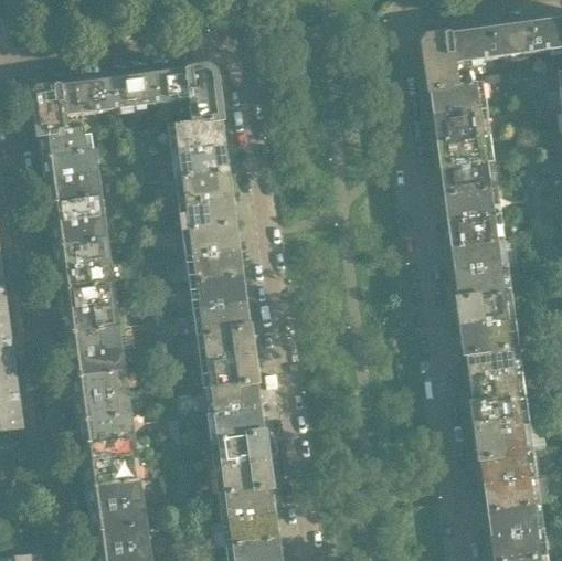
[(561,18),(533,22),(537,51),(561,46),(561,18)]
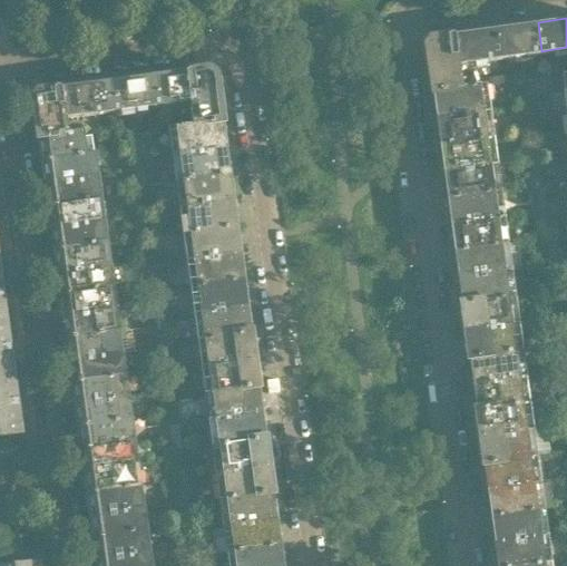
[(538,22),(497,28),(500,57),(541,51),(538,22)]
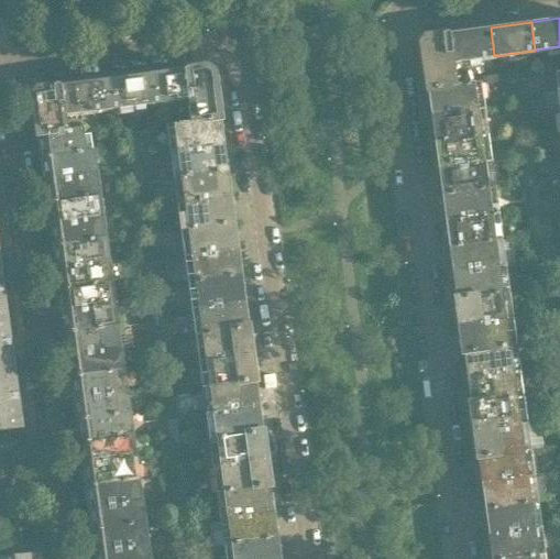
[(491,28),(450,33),(453,62),(457,61),(494,56),(491,28)]
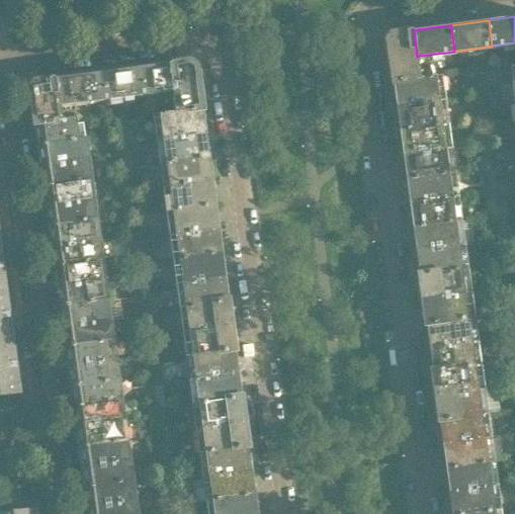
[(414,30),(395,33),(395,34),(391,39),(390,39),(394,68),(392,70),(393,76),(395,78),(396,81),(423,77),(420,56),(417,57),(414,30)]
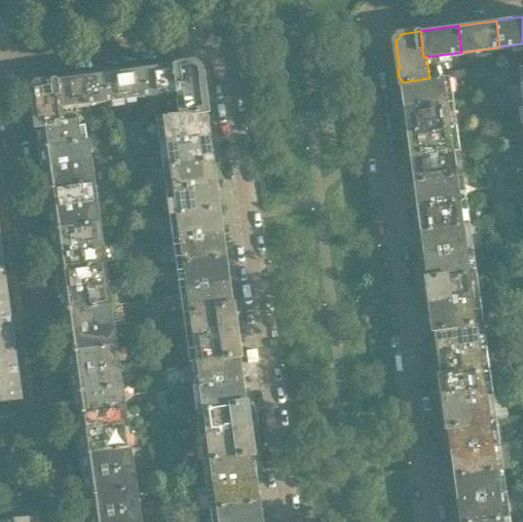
[(195,62),(181,64),(181,63),(177,62),(174,64),(174,65),(172,65),(175,91),(178,112),(208,108),(207,105),(209,103),(209,98),(206,96),(201,67),(200,67),(195,63),(195,62)]
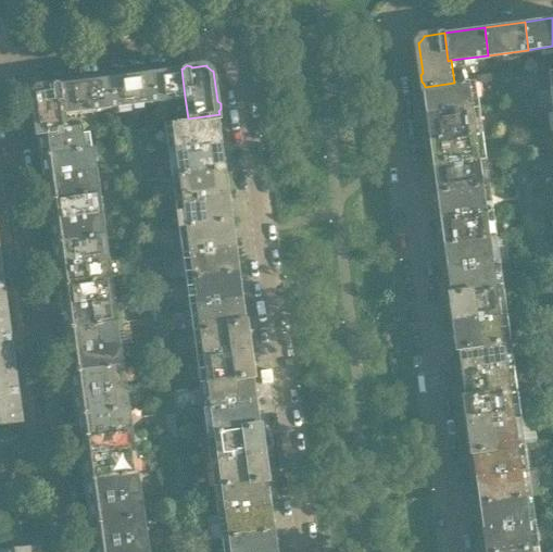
[(481,107),(477,79),(467,80),(466,66),(453,67),(455,83),(454,83),(425,87),(428,114),(481,107)]
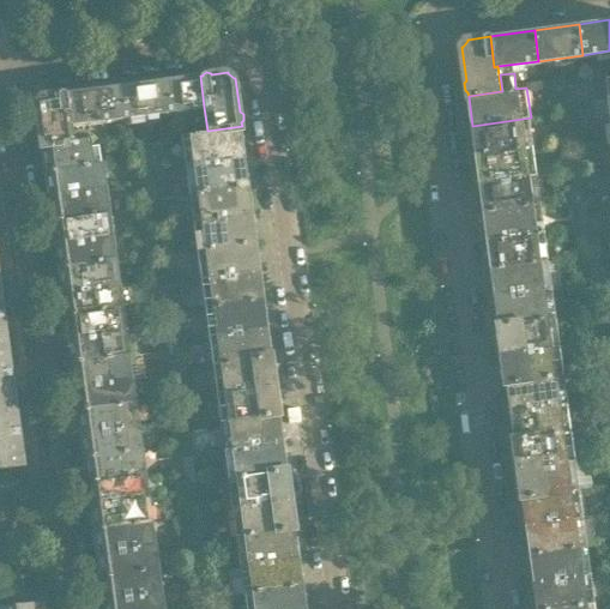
[(200,76),(157,82),(162,112),(204,107),(200,76)]
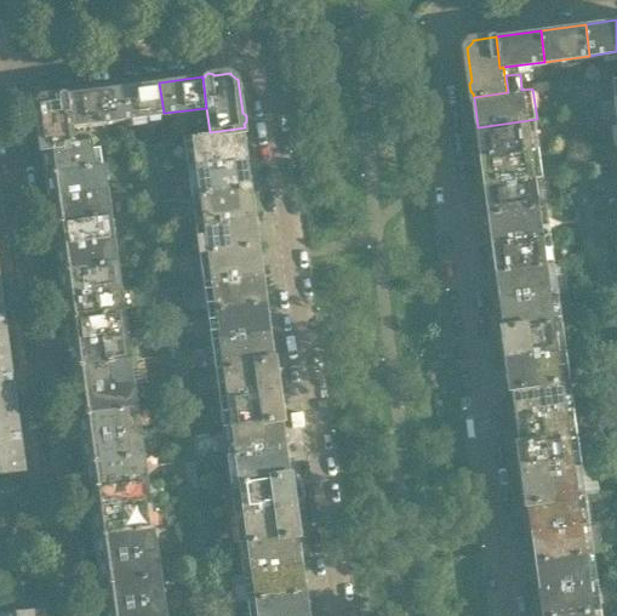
[(159,83),(114,89),(119,119),(164,113),(159,83)]
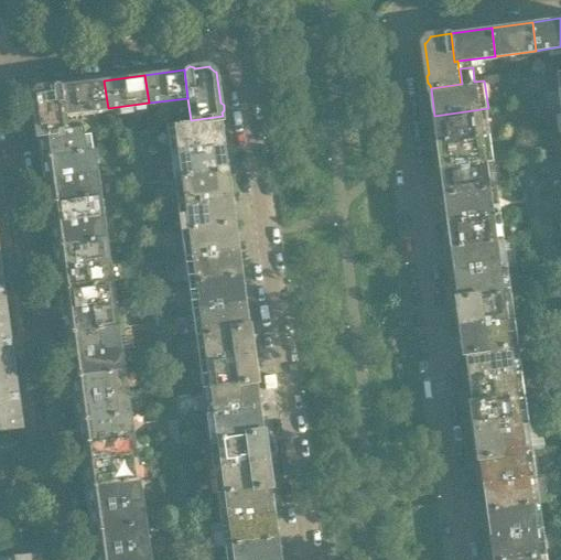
[(528,75),(520,76),(522,93),(530,92),(528,75)]
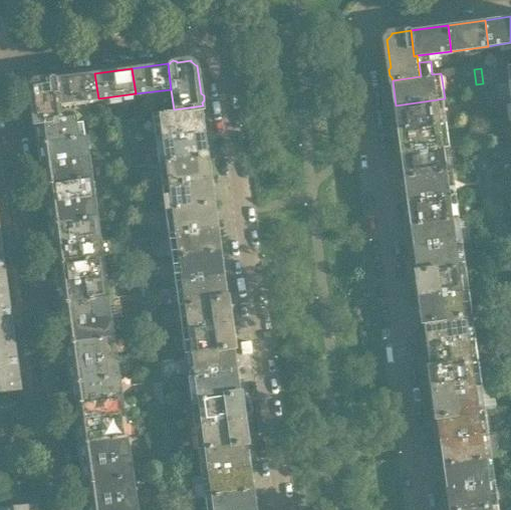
[(477,94),(476,84),(474,69),(468,70),(471,94),(477,94)]
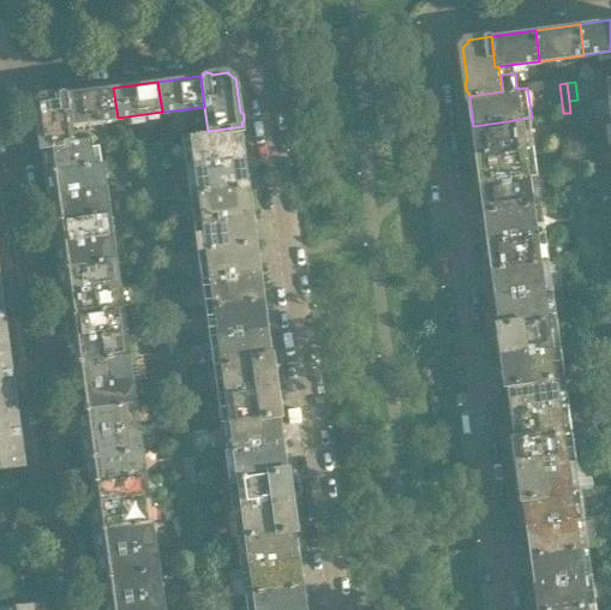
[(71,94),(70,94),(75,124),(118,118),(113,88),(71,94)]
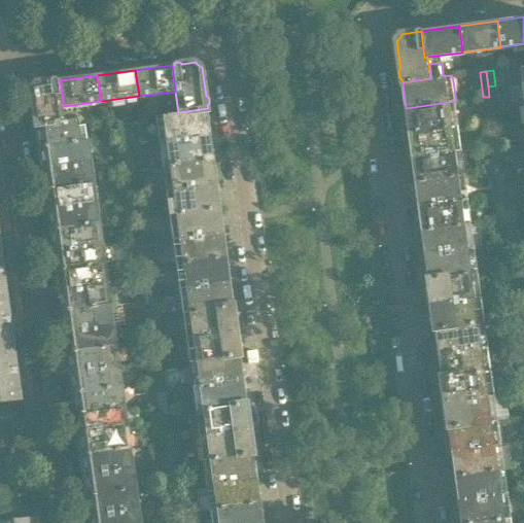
[(64,106),(60,80),(61,80),(61,79),(57,78),(53,80),(54,81),(39,83),(35,90),(34,90),(37,112),(35,115),(36,119),(38,121),(39,125),(66,120),(64,106)]
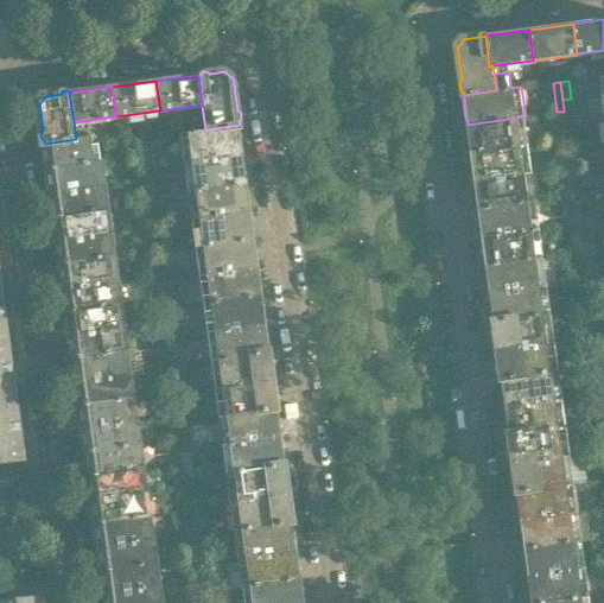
[(573,122),(571,99),(563,100),(564,112),(566,124),(573,122)]
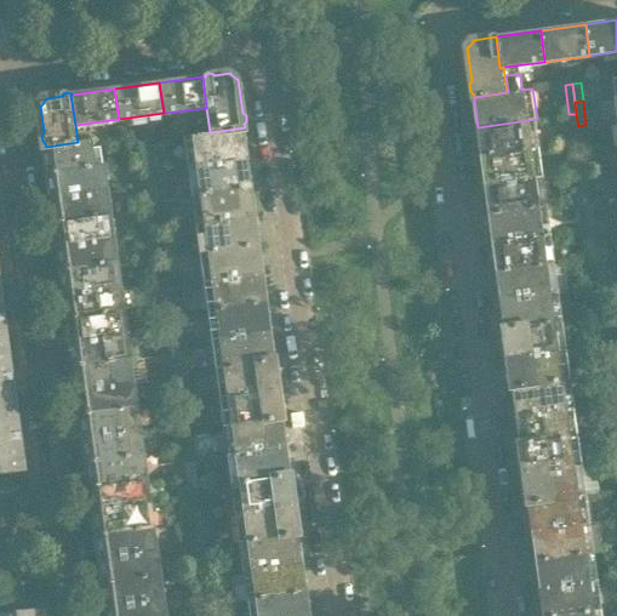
[(580,142),(578,126),(576,114),(569,114),(572,143),(580,142)]
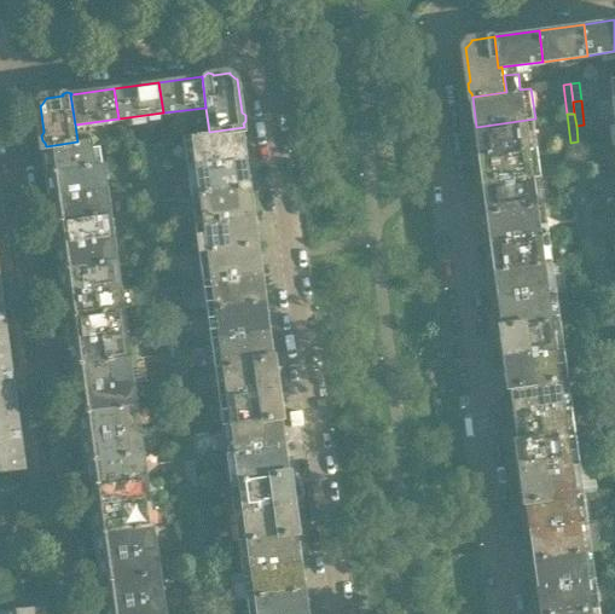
[(535,119),(476,127),(480,155),(539,148),(535,119)]
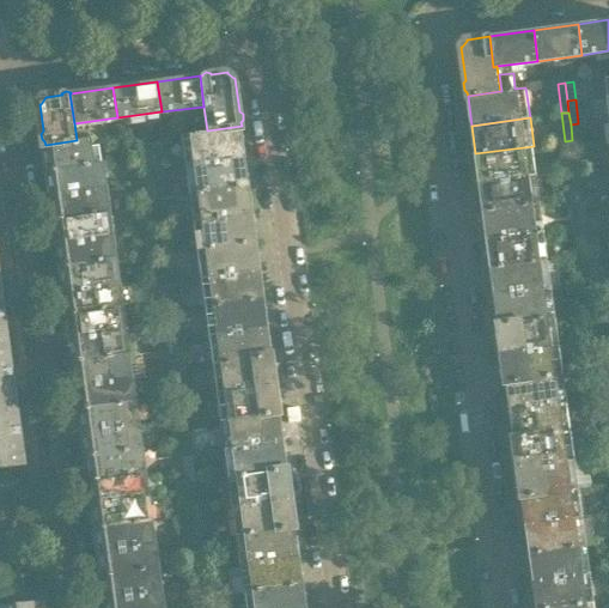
[(582,147),(578,123),(571,125),(572,140),(573,147),(582,147)]
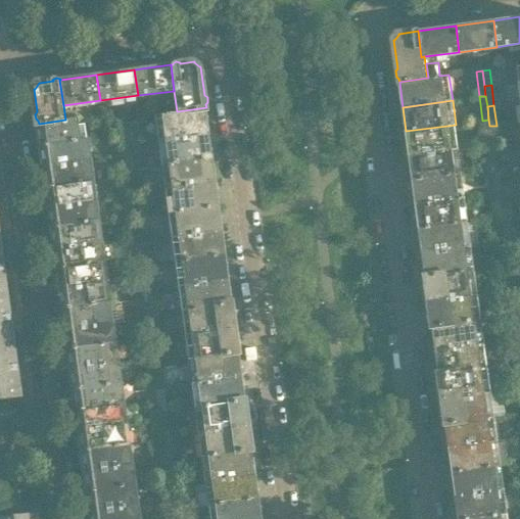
[(209,131),(206,107),(177,111),(155,114),(158,138),(209,131)]
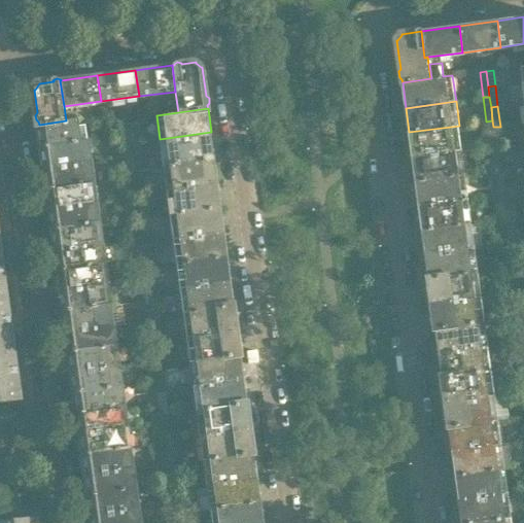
[(89,139),(86,127),(86,124),(80,125),(79,118),(66,120),(39,125),(42,145),(89,139)]
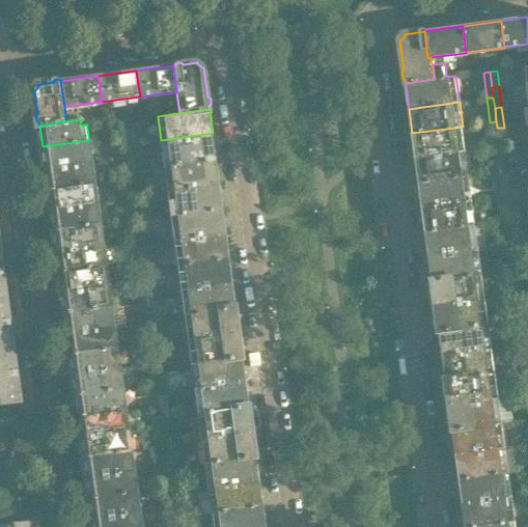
[(134,119),(121,121),(123,135),(123,136),(136,135),(134,119)]
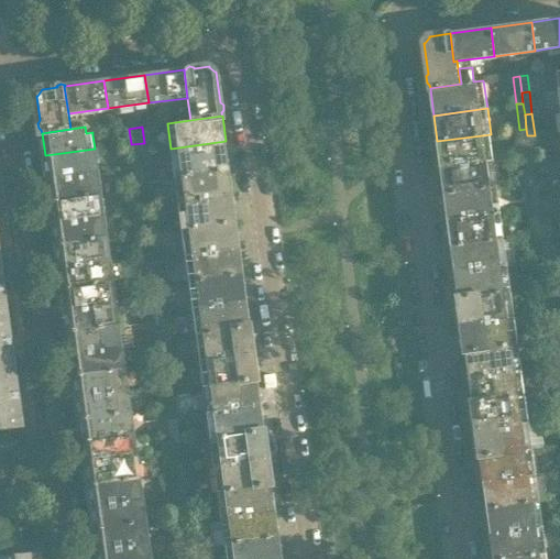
[(529,155),(527,135),(526,129),(519,130),(523,156),(529,155)]
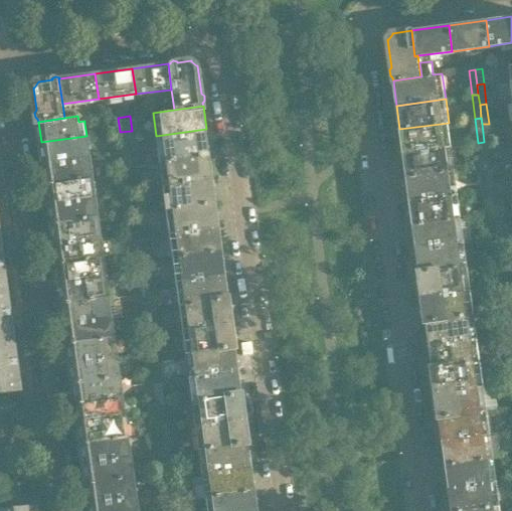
[(449,123),(399,129),(403,153),(452,147),(449,123)]
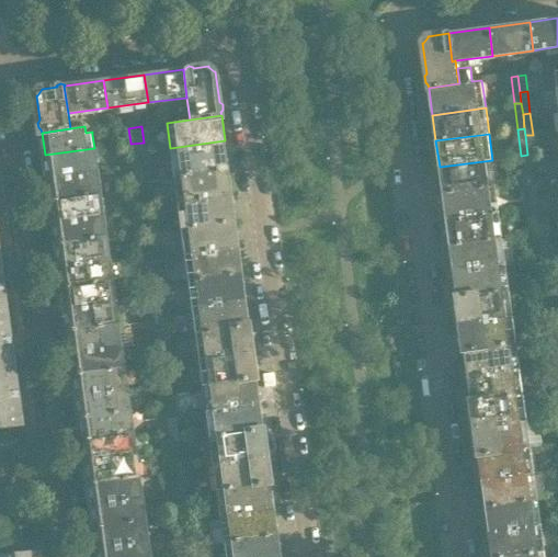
[(535,156),(533,135),(525,135),(527,155),(528,157),(535,156)]
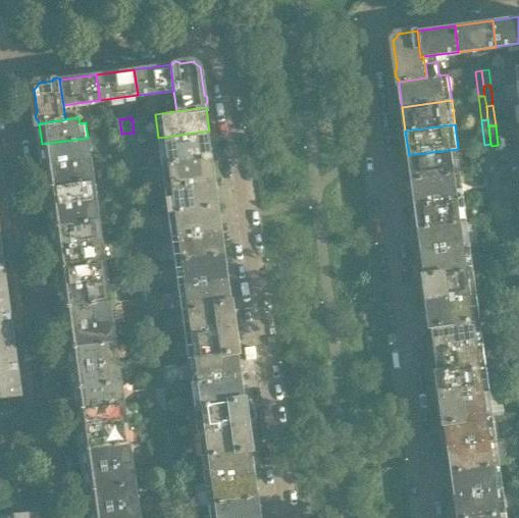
[(212,155),(209,131),(158,138),(162,162),(212,155)]
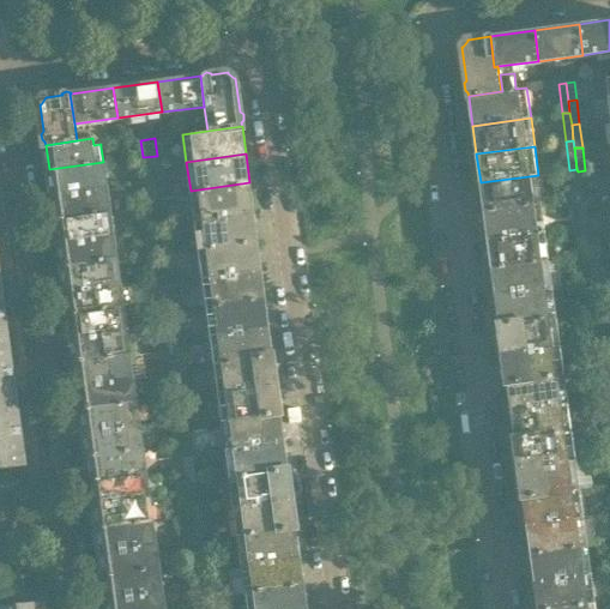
[(146,180),(146,179),(145,169),(143,157),(143,156),(136,157),(139,181),(146,180)]
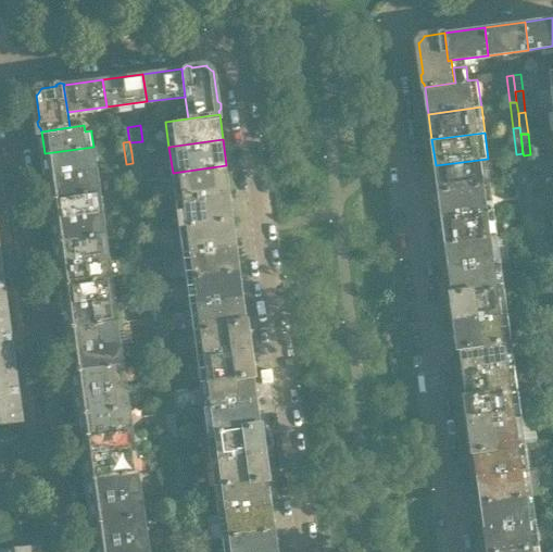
[(99,168),(97,154),(96,147),(93,147),(45,153),(47,175),(99,168)]
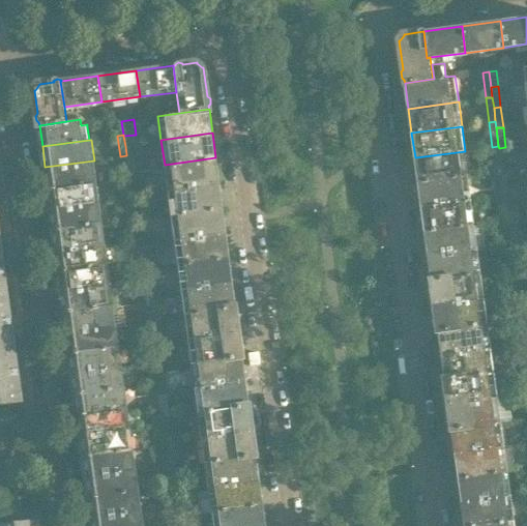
[(133,145),(125,146),(126,154),(134,153),(133,145)]
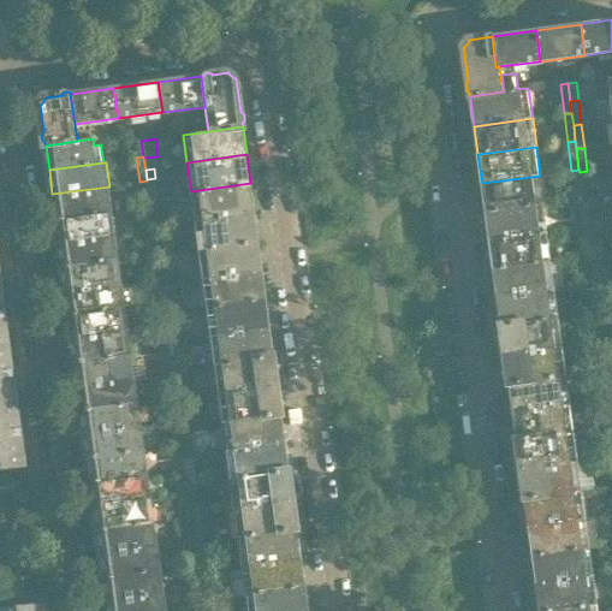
[(582,195),(580,172),(578,170),(571,171),(575,199),(582,199),(582,195)]
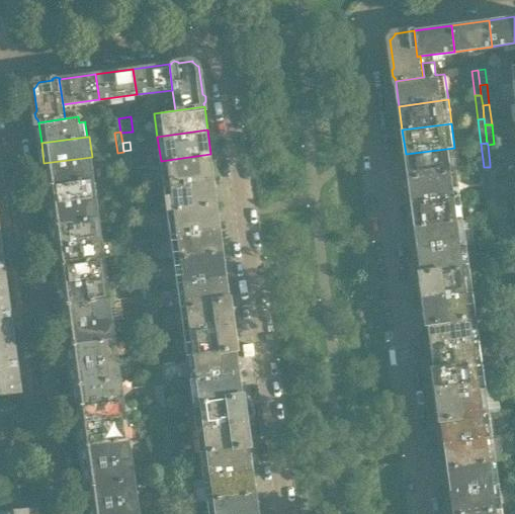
[(497,164),(494,144),(488,145),(490,164),(497,164)]
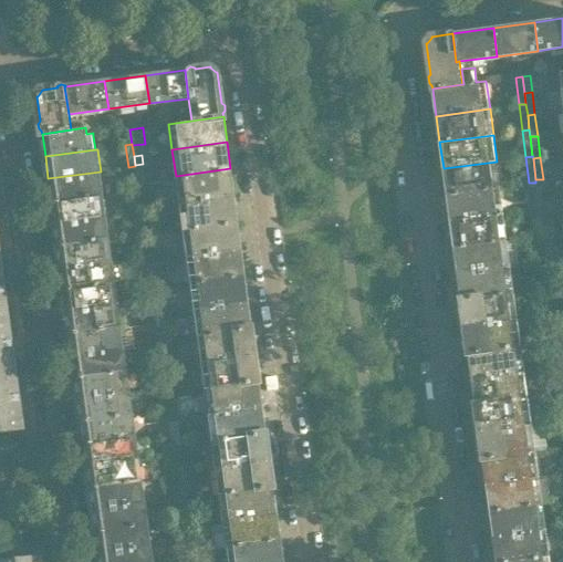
[(497,162),(444,168),(447,194),(500,187),(497,162)]
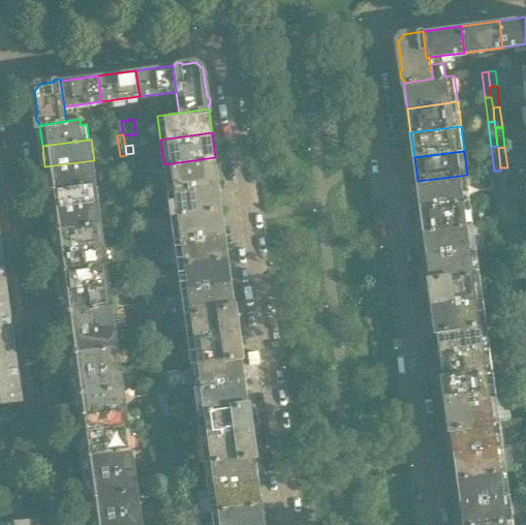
[(137,152),(133,153),(126,154),(126,155),(128,171),(136,170),(140,168),(137,152)]
